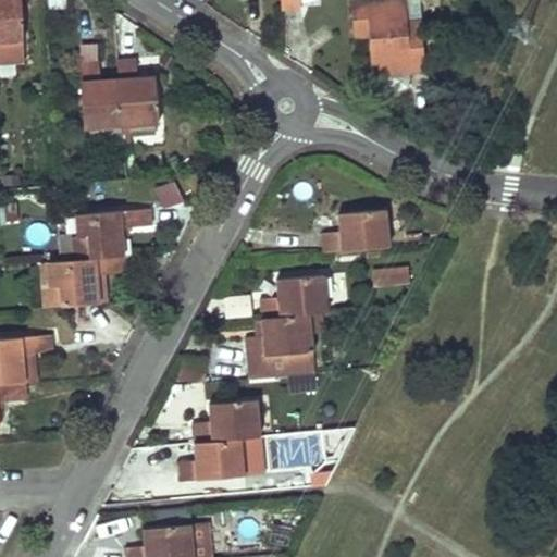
[(0,0),(0,40),(21,40),(23,40),(20,0),(0,0)]
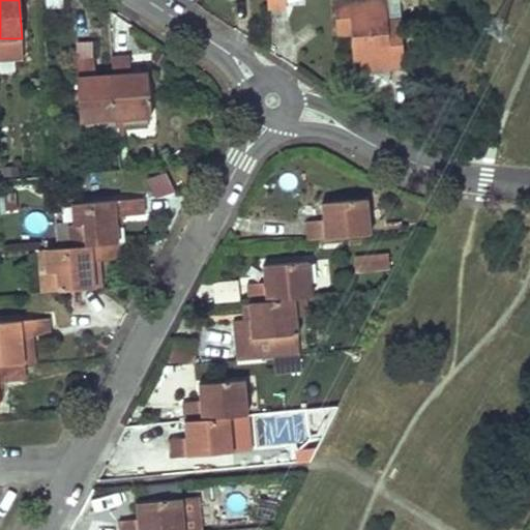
[(265,0),(266,9),(285,8),(284,0),(265,0)]
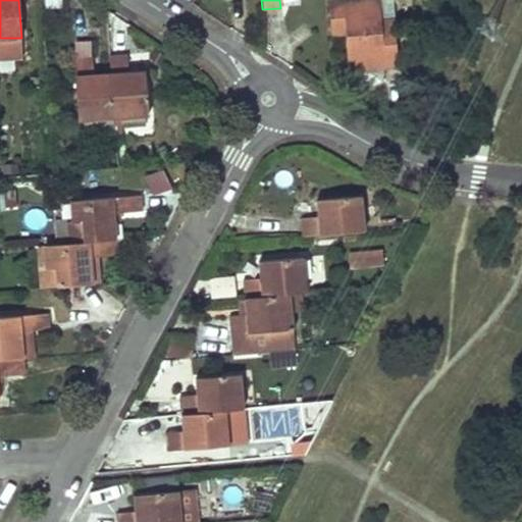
[(327,0),(328,2),(360,0),(379,0),(380,21),(395,20),(393,0),(327,0)]
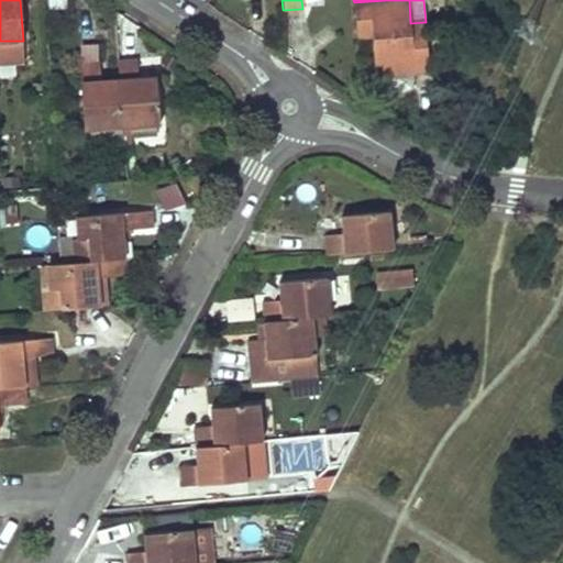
[(409,0),(388,0),(354,2),(356,36),(372,35),(375,77),(376,77),(376,83),(379,89),(390,92),(401,92),(411,87),(414,79),(414,70),(428,70),(426,22),(410,23),(409,0)]
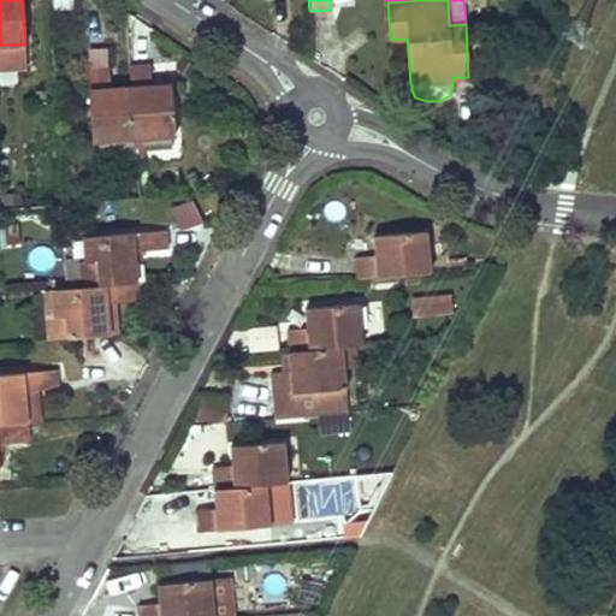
[(23,45),(0,45),(0,66),(24,66),(23,45)]
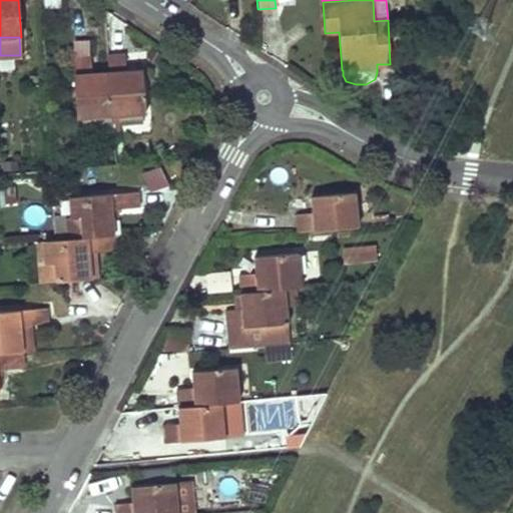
[(108,77),(110,115),(117,115),(145,113),(143,75),(126,76),(126,70),(124,53),(106,55),(108,71),(108,77)]
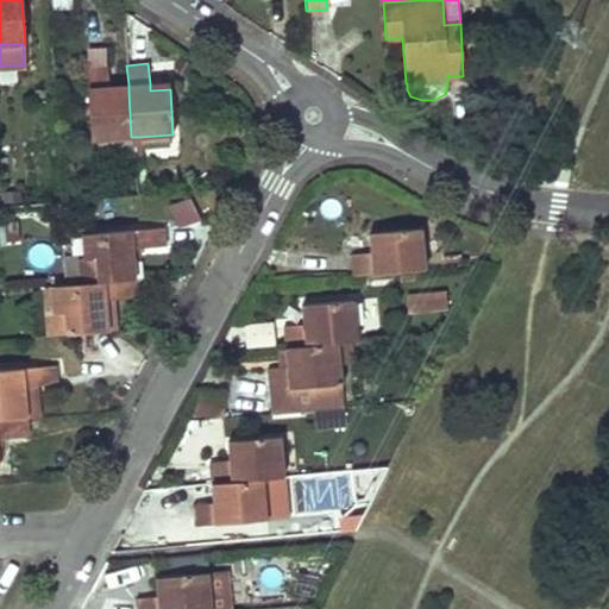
[(86,68),(90,140),(131,137),(129,92),(110,93),(108,86),(107,67),(86,68)]
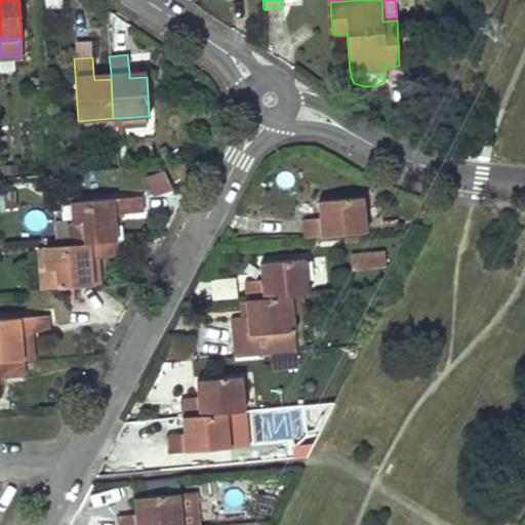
[(113,118),(115,138),(122,137),(120,118),(113,118)]
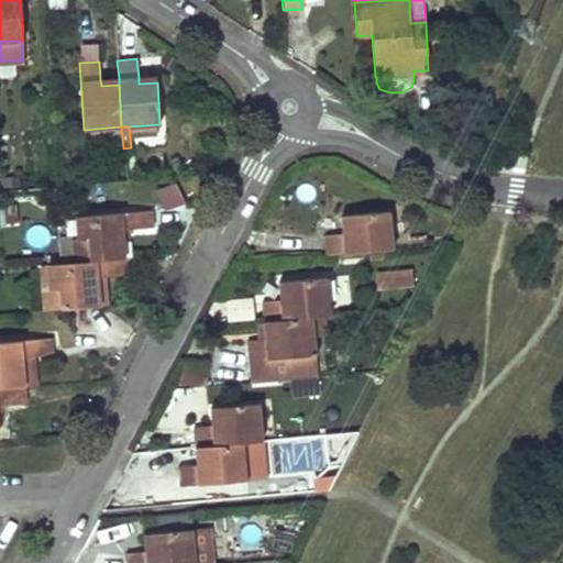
[(178,180),(155,185),(159,206),(183,201),(178,180)]
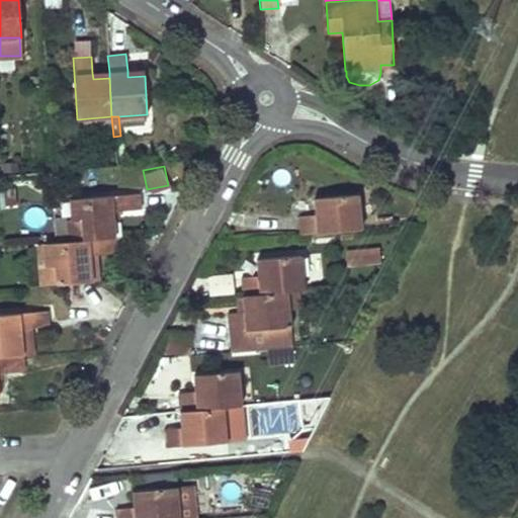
[(170,189),(142,191),(143,202),(171,201),(170,189)]
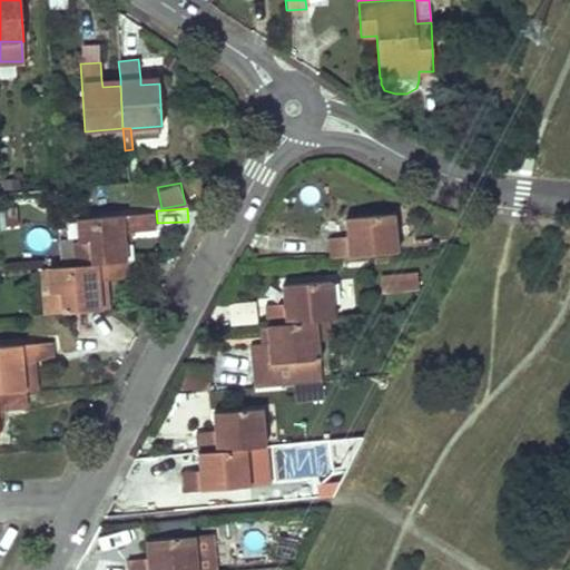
[(74,241),(76,265),(127,261),(124,232),(155,229),(154,212),(77,218),(79,241),(74,241)]
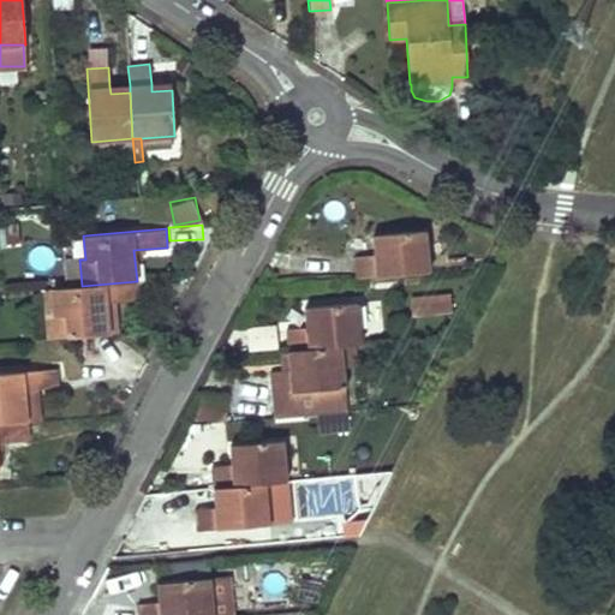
[(427,231),(381,234),(382,254),(376,255),(356,256),(357,278),(430,272),(427,231)]
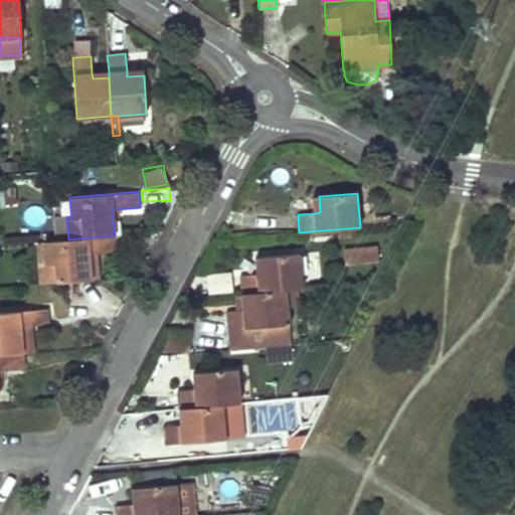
[(68,239),(45,241),(47,262),(42,262),(44,283),(91,279),(89,252),(96,252),(116,250),(115,235),(68,239)]
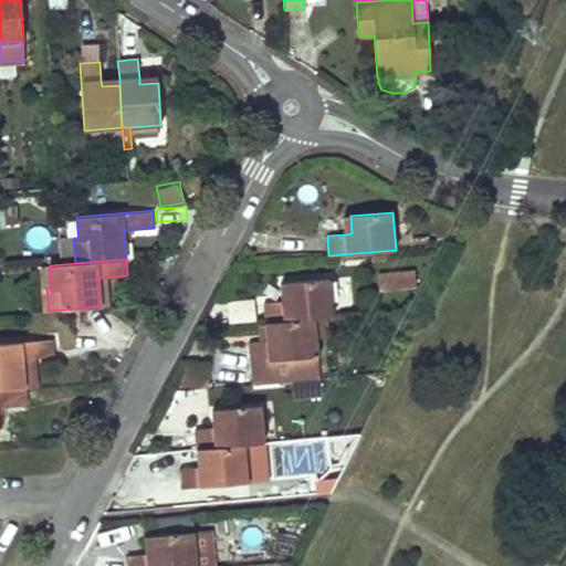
[(378,273),(379,290),(412,286),(411,270),(378,273)]
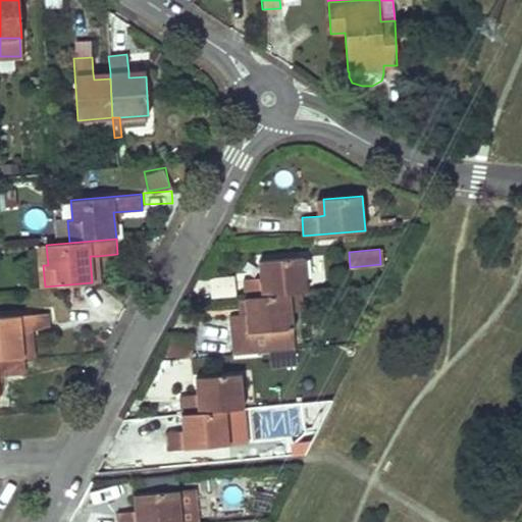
[(90,256),(92,282),(99,282),(97,256),(90,256)]
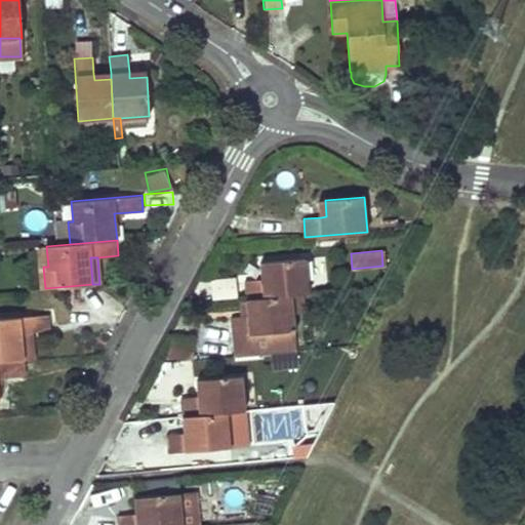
[(305,258),(266,263),(268,279),(261,279),(244,281),(246,298),(252,298),(290,295),(301,294),(308,293),(305,258)]
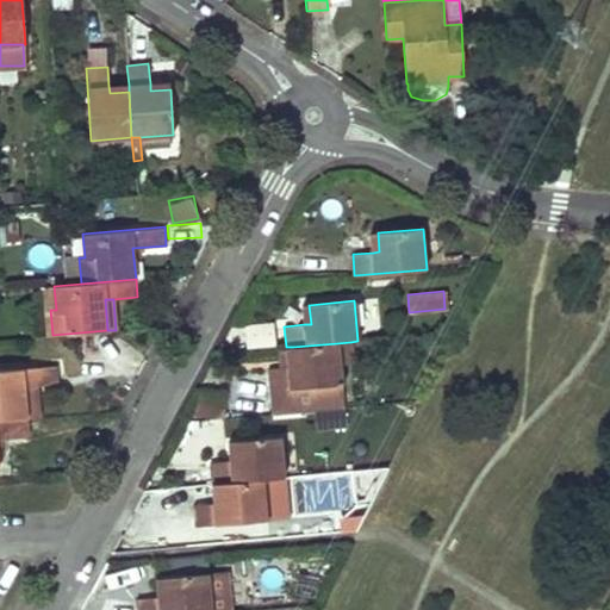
[(337,343),(340,362),(352,361),(350,342),(337,343)]
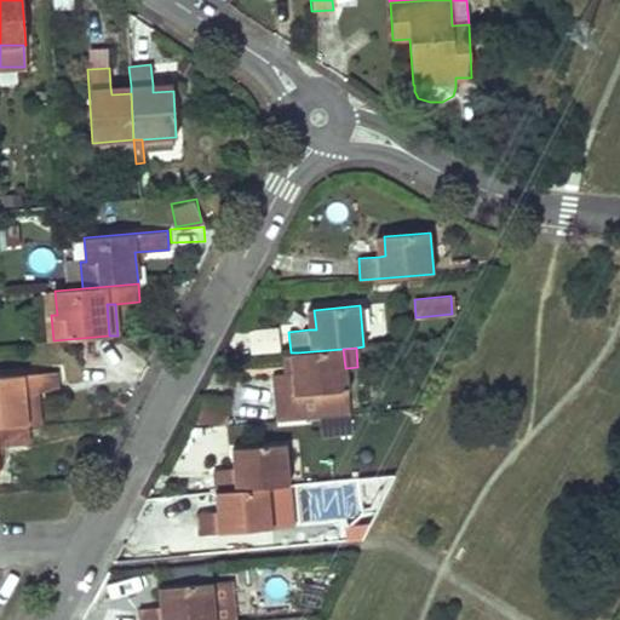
[(273,374),(276,420),(349,414),(345,368),(343,349),(298,352),(300,372),(288,373),(273,374)]
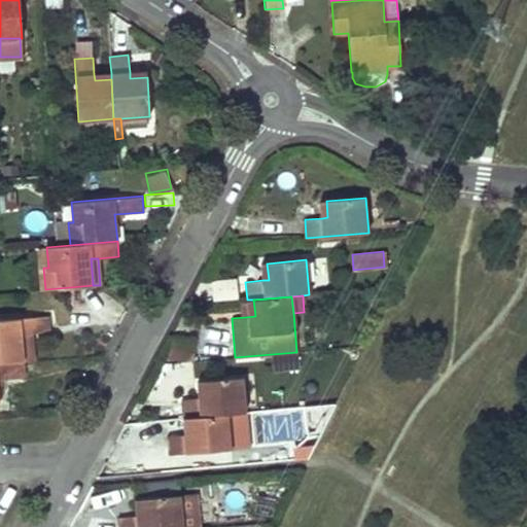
[(243,301),(245,317),(255,316),(253,300),(247,300),(243,301)]
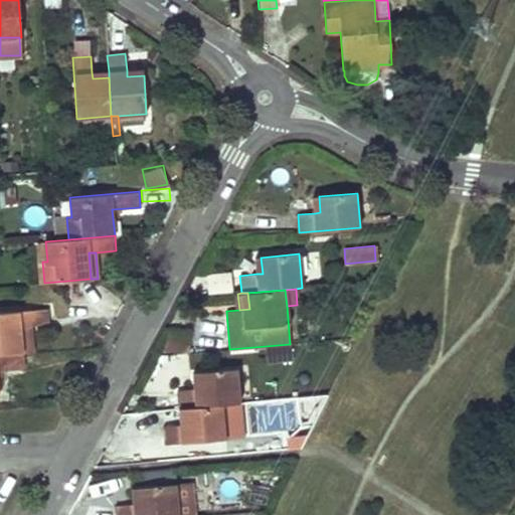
[(0,354),(22,352),(20,326),(31,326),(48,324),(47,309),(0,312),(0,354)]
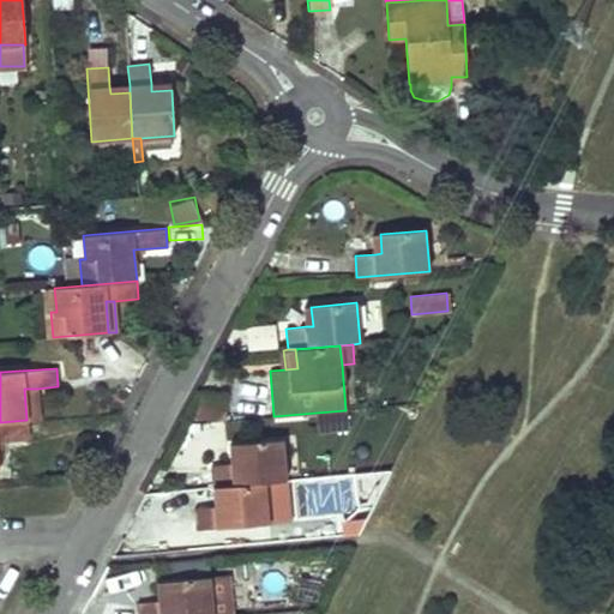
[(24,389),(26,420),(40,420),(37,389),(24,389)]
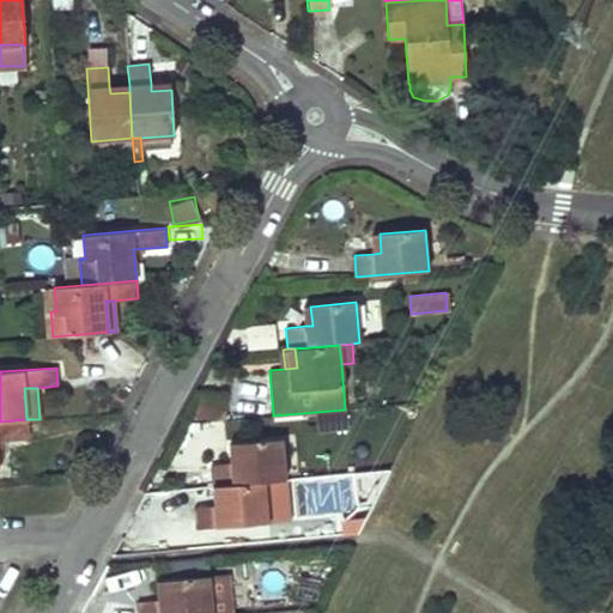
[(0,439),(29,438),(26,419),(0,422),(0,439)]
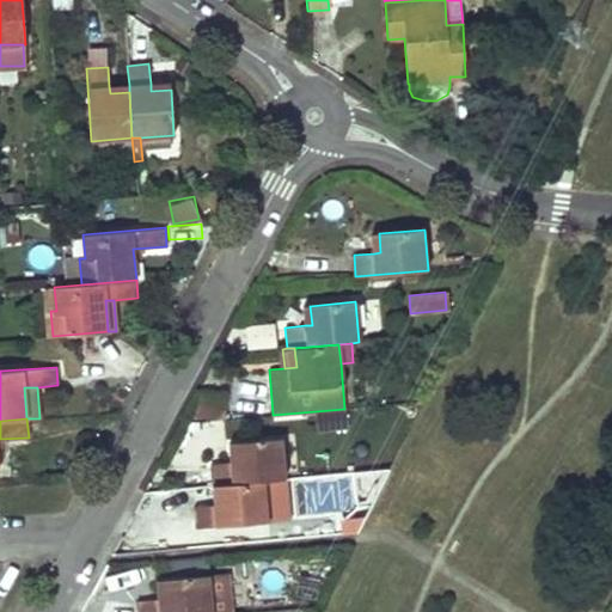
[(210,464),(212,485),(219,485),(265,481),(285,479),(281,439),(236,442),(238,461),(231,463),(210,464)]
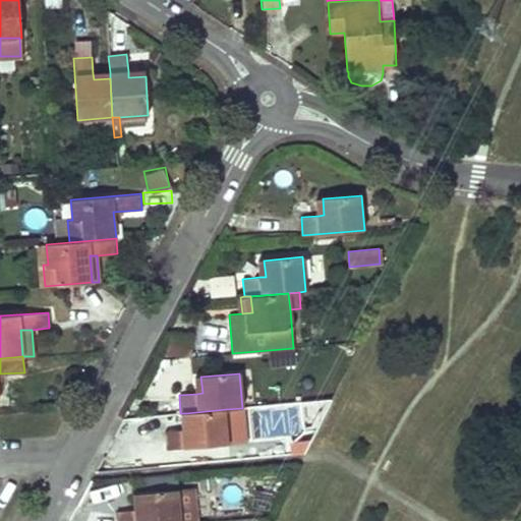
[(229,444),(226,409),(186,413),(188,428),(182,429),(165,431),(167,450),(229,444)]
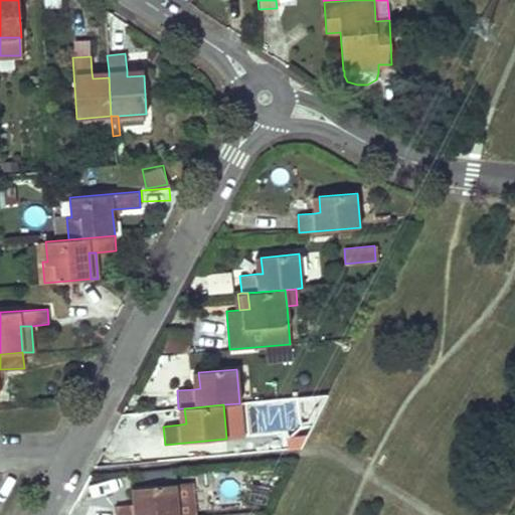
[(178,514),(176,484),(138,488),(139,504),(133,504),(117,506),(117,514),(178,514)]
